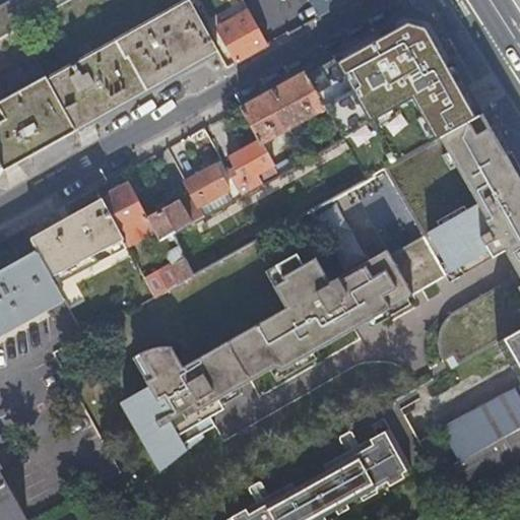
[(17,26),(64,0),(3,0),(0,2),(0,36),(4,34),(17,26)]
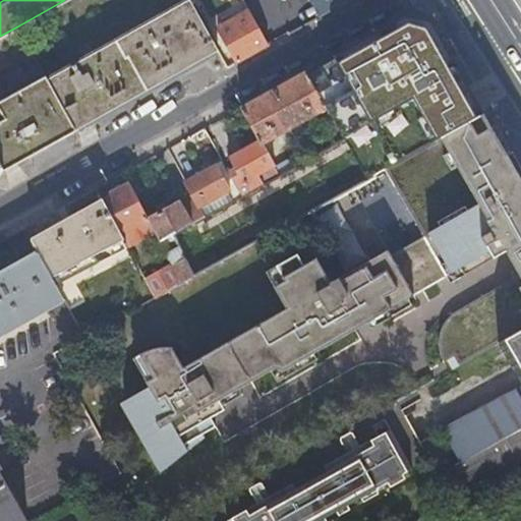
[(73,130),(220,50),(200,17),(196,10),(190,0),(187,0),(46,78),(73,130)]
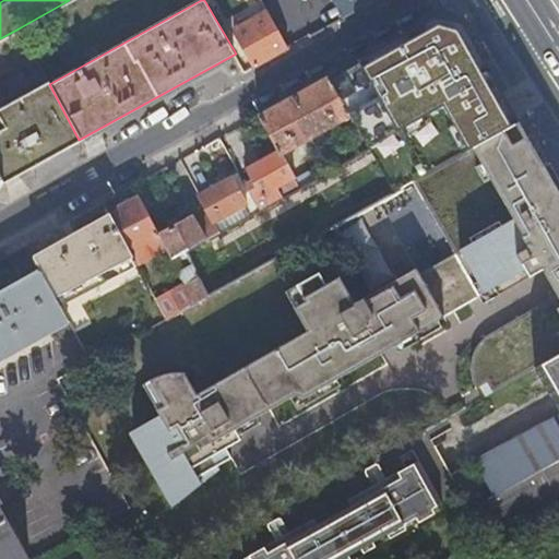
[(256,67),(290,48),(269,10),(235,28),(256,67)]
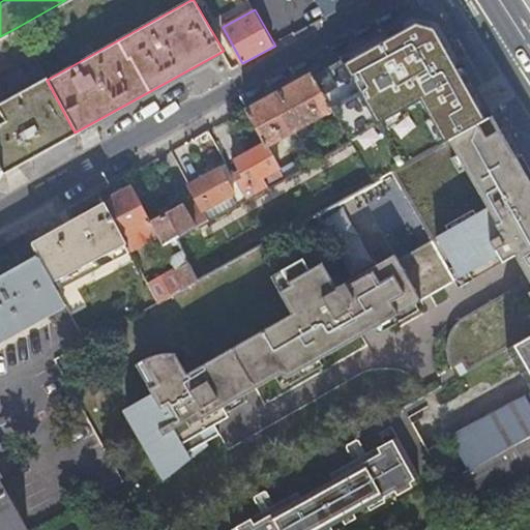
[(448,140),(493,115),(437,24),(427,20),(413,15),(311,71),(332,110),(345,130),(373,115),(377,123),(420,99),(444,142),(448,140)]
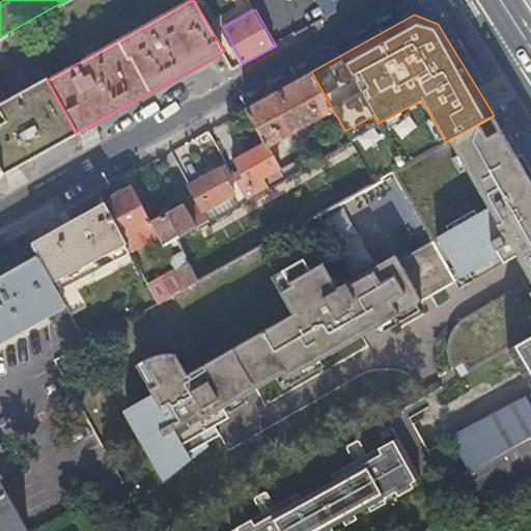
[(333,110),(311,72),(246,109),(264,142),(267,147),(333,110)]
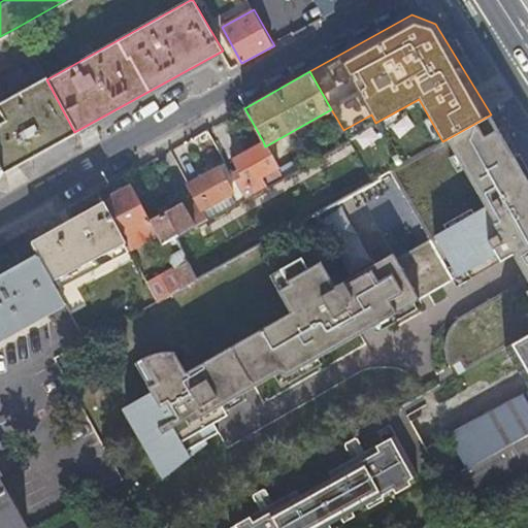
[(75,132),(74,132),(46,79),(45,78),(0,102),(0,166),(3,172),(75,132)]
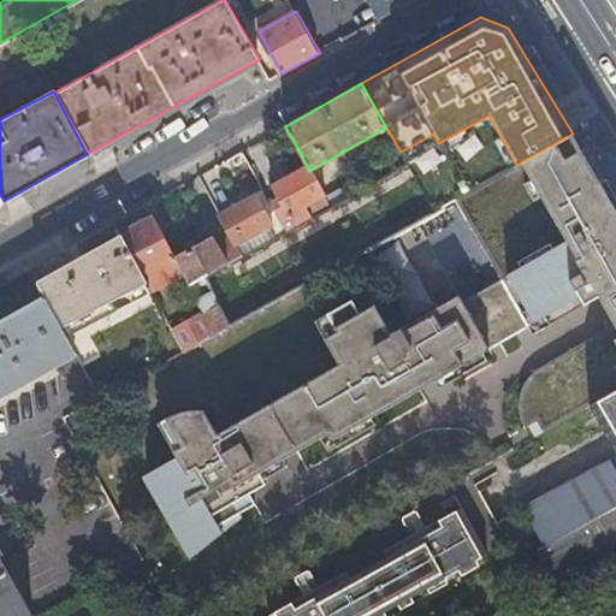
[(609,309),(615,323),(615,339),(615,208),(600,182),(573,134),(521,163),(567,240),(599,294),(609,309)]
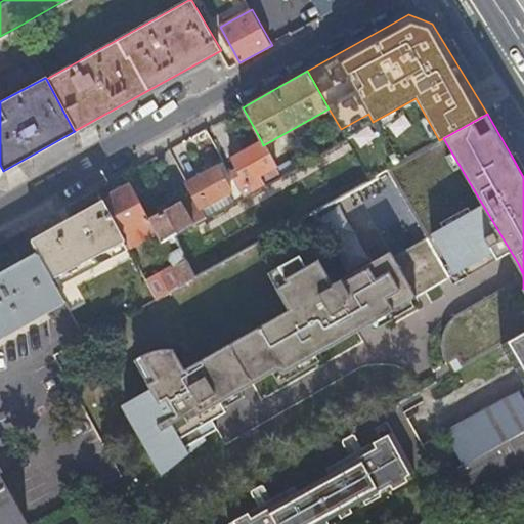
[(237,167),(230,171),(246,198),(282,177),(276,166),(275,167),(272,162),(263,145),(261,140),(232,157),(237,167)]
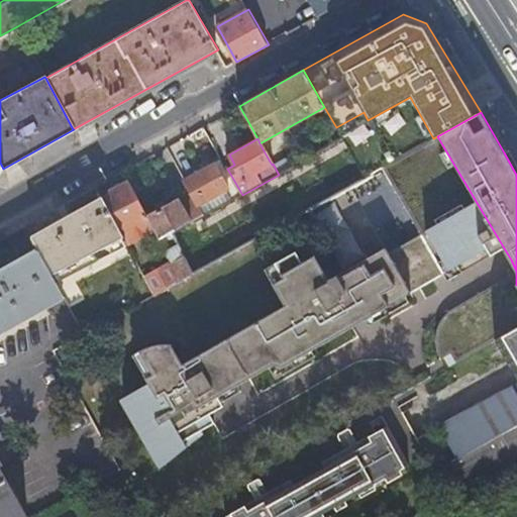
[(279,175),(287,170),(279,153),(269,160),(272,165),(273,164),(279,175)]
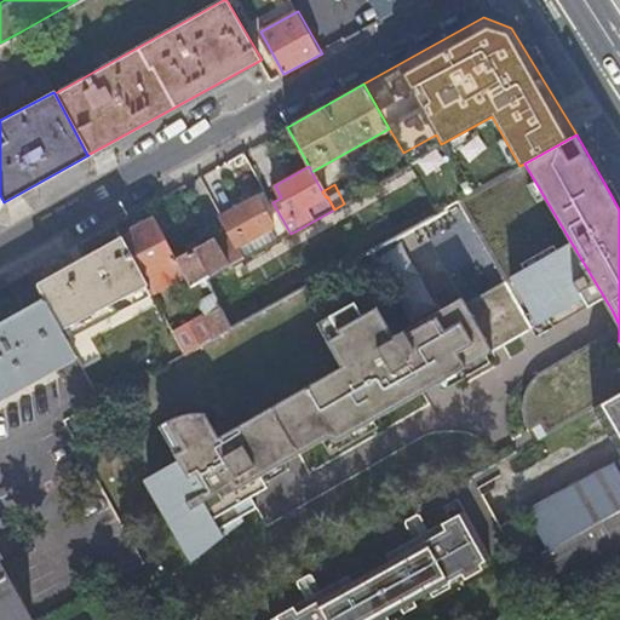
[(265,190),(257,195),(275,227),(240,247),(246,258),(273,242),(274,244),(291,234),(273,202),(265,190)]
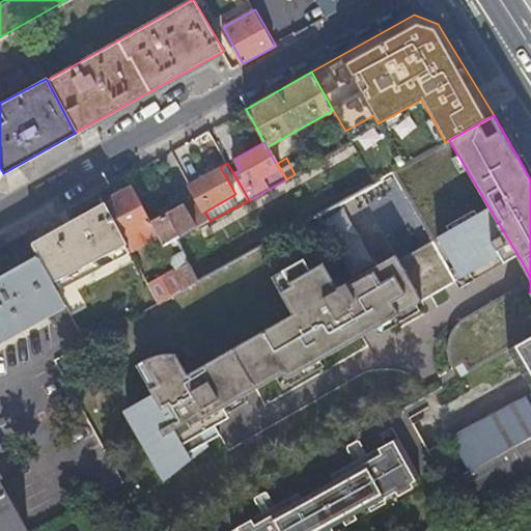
[(203,213),(205,212),(235,194),(220,167),(189,185),(195,197),(203,213)]
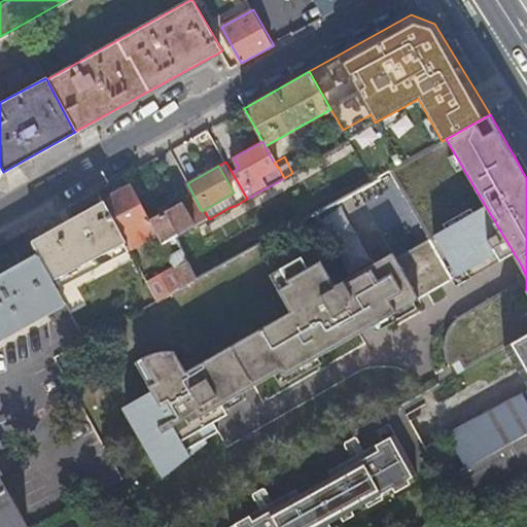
[(128,246),(130,250),(157,236),(149,221),(131,185),(111,197),(113,199),(105,204),(128,246)]
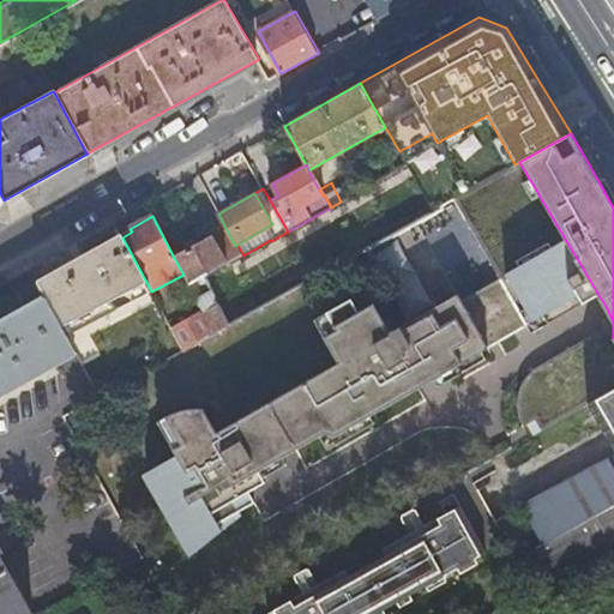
[(174,258),(184,275),(190,286),(206,276),(244,256),(238,245),(235,246),(226,228),(174,258)]
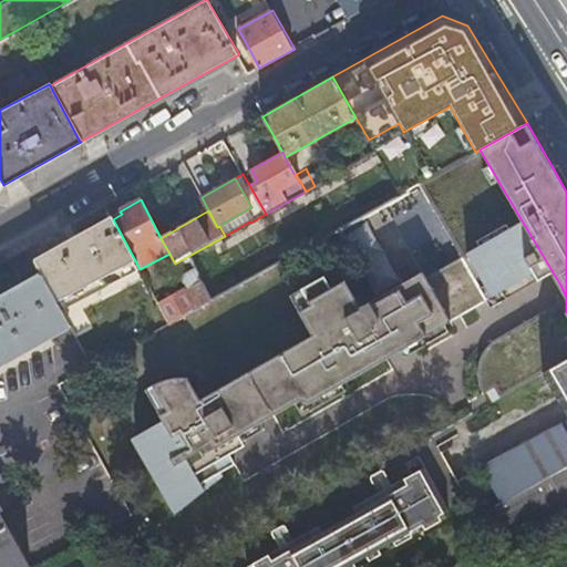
[(34,260),(60,307),(137,265),(113,219),(112,217),(34,260)]
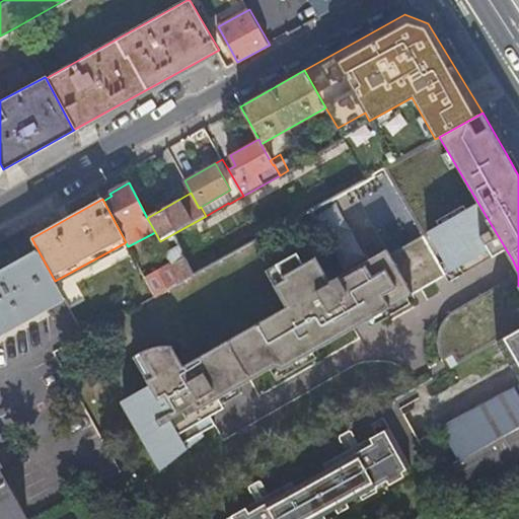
[(505,247),(477,202),(400,246),(423,287),(445,274),(448,280),(505,247)]
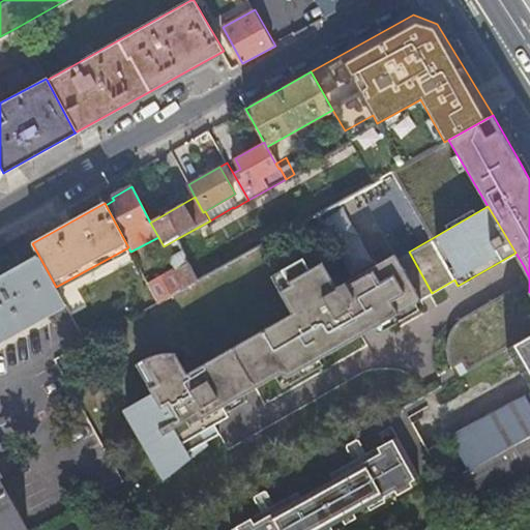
[(176,269),(190,262),(184,249),(170,258),(176,269)]
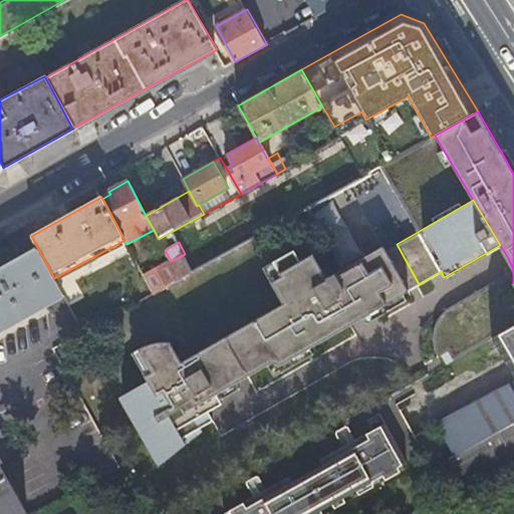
[(162,443),(170,456),(186,443),(183,437),(213,420),(208,411),(222,403),(220,399),(216,393),(236,381),(267,363),(271,361),(280,363),(309,346),(363,315),(403,293),(419,284),(397,244),(389,249),(386,244),(326,277),(312,253),(299,260),(293,249),(273,261),(281,275),(270,281),(282,302),(181,360),(170,340),(166,340),(163,340),(158,340),(155,341),(153,341),(150,342),(148,343),(145,344),(143,345),(141,346),(139,347),(152,370),(145,374),(148,379),(134,388),(137,394),(123,401),(135,419),(140,416),(156,446),(162,443)]
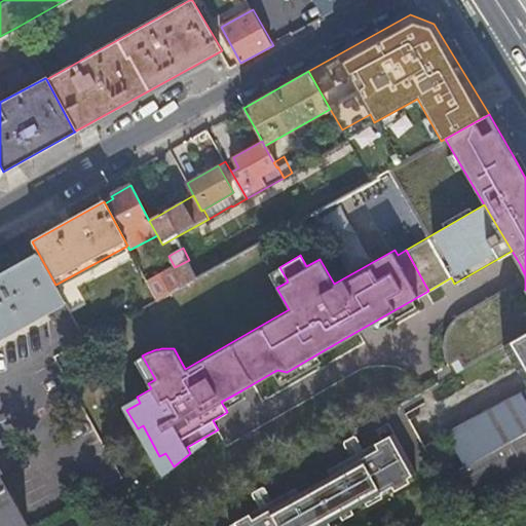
[(0,338),(65,302),(55,285),(38,255),(0,275),(0,338)]
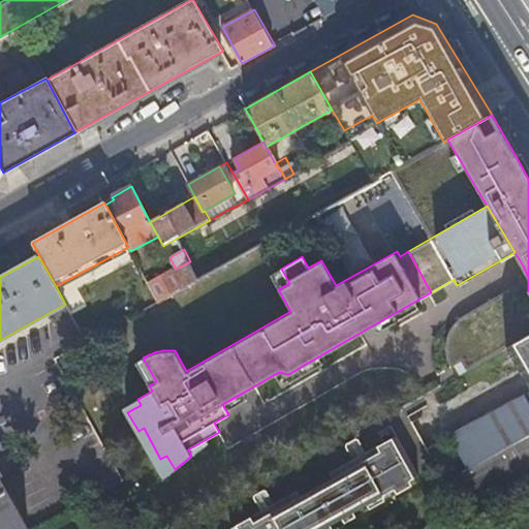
[(185,285),(198,278),(190,261),(176,269),(185,285)]
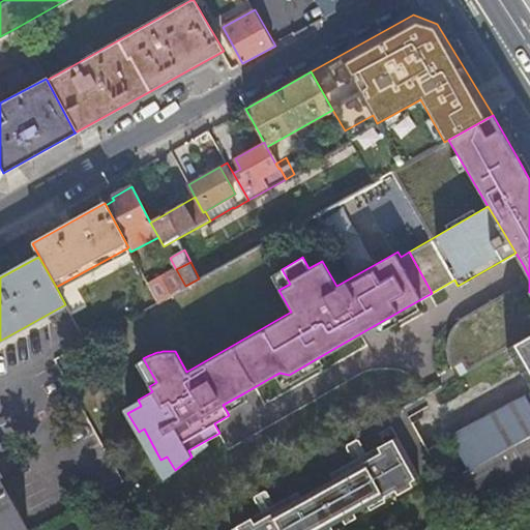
[(157,301),(185,286),(176,269),(148,285),(157,301)]
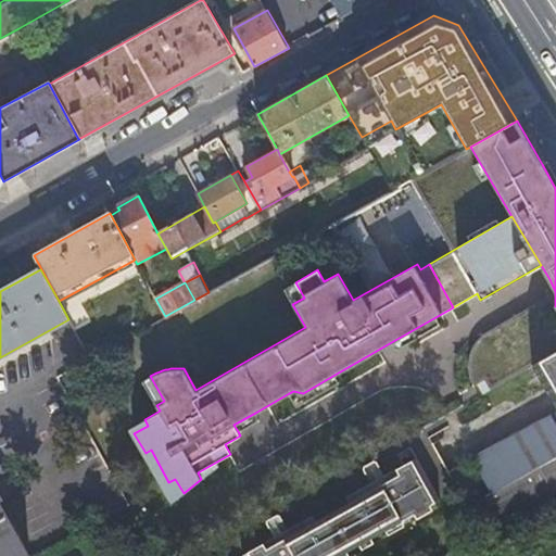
[(285,288),(292,304),(304,298),(295,282),(285,288)]
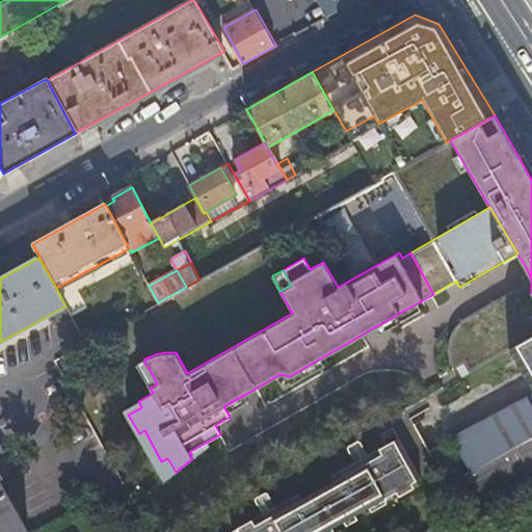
[(508,349),(531,336),(531,293),(531,278),(474,312),(462,319),(456,324),(453,328),(450,335),(449,341),(448,346),(448,355),(451,364),(453,368),(463,363),(469,372),(508,349)]
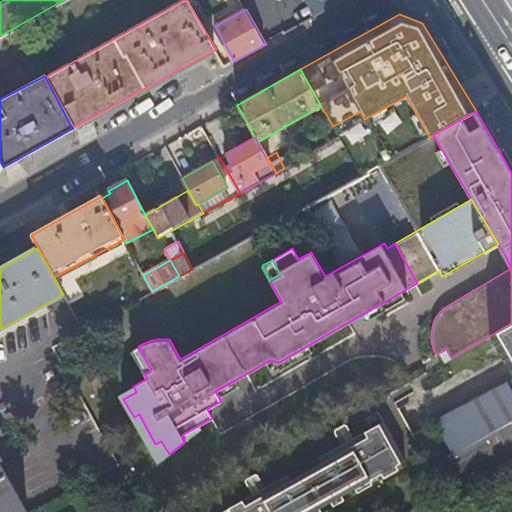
[(405,298),(401,292),(362,314),(366,321),(405,298)]
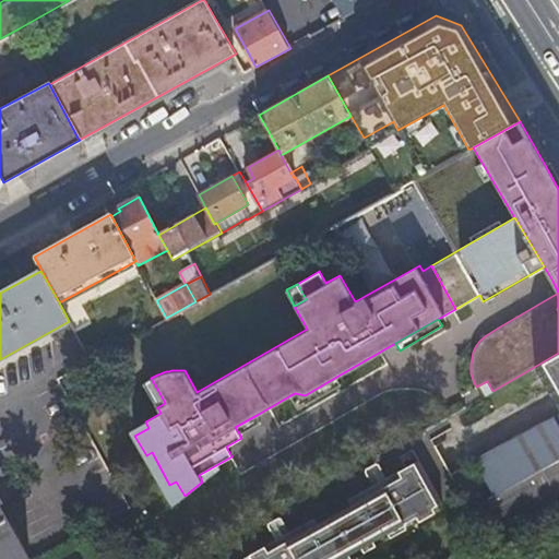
[(558,353),(534,367),(558,411),(558,353)]
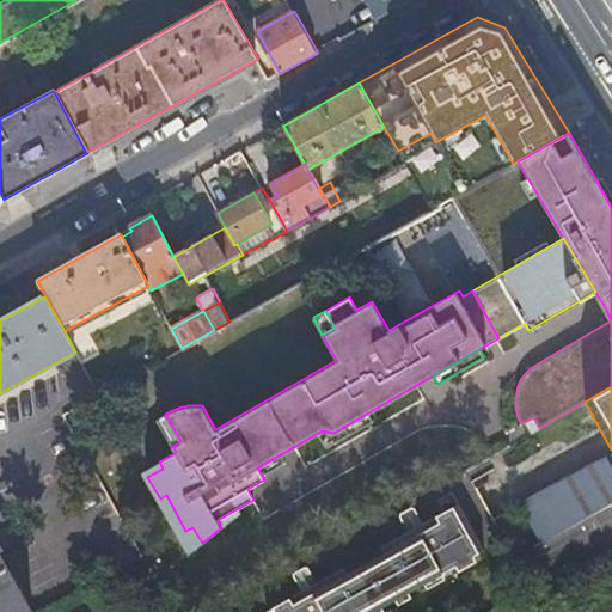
[(373,420),(368,412),(334,433),(323,430),(318,433),(325,447),(373,420)]
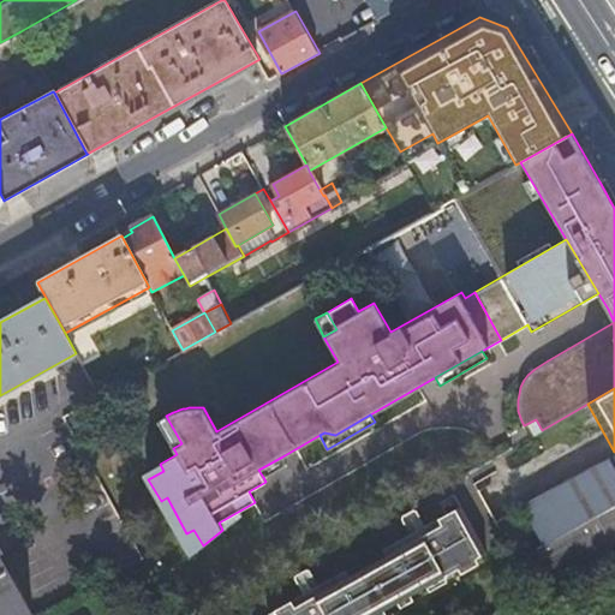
[(614,550),(614,454),(523,506),(544,544),(529,553),(548,587),(614,550)]
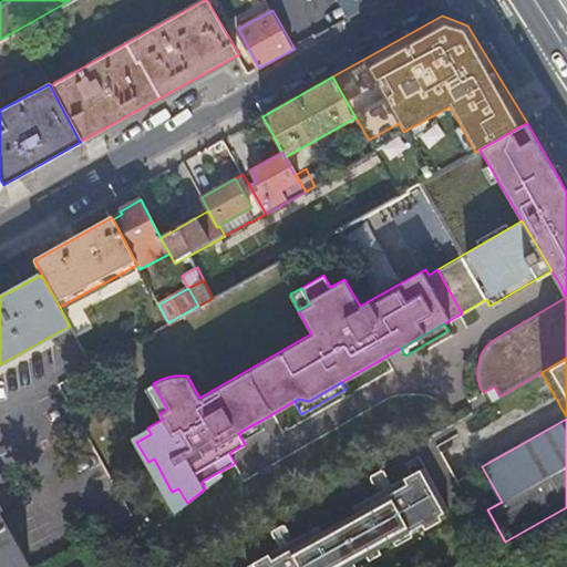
[(238,433),(243,440),(264,428),(260,421),(238,433)]
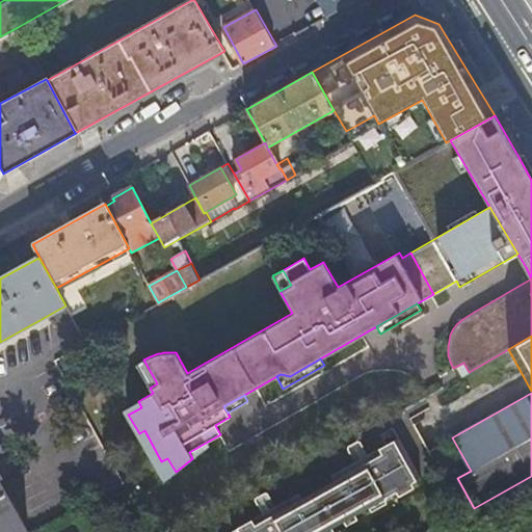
[(329,531),(428,478),(405,437),(384,449),(388,455),(261,525),(258,520),(237,531),(329,531)]
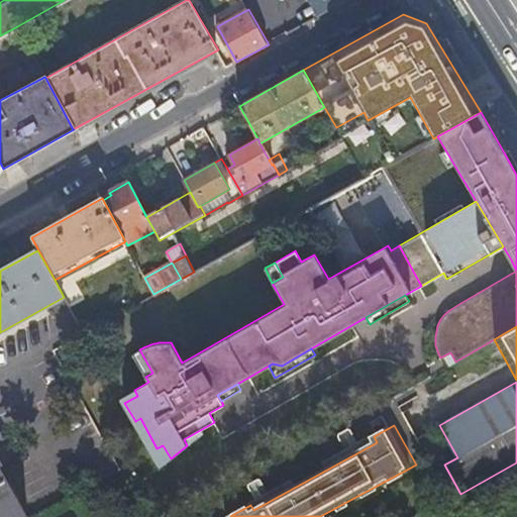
[(0,516),(24,516),(0,474),(0,516)]
